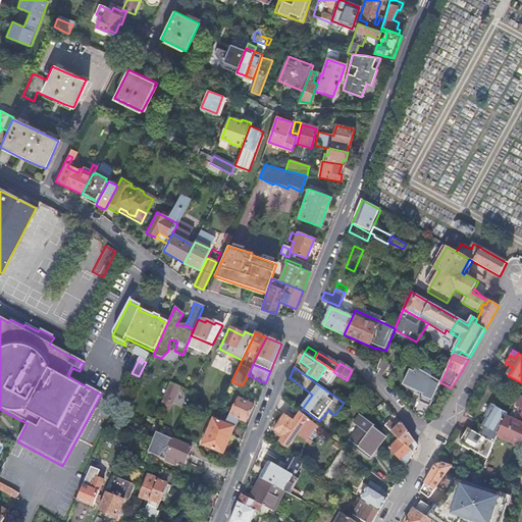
[(170,383),(167,392),(159,410),(169,414),(181,388),(170,383)]
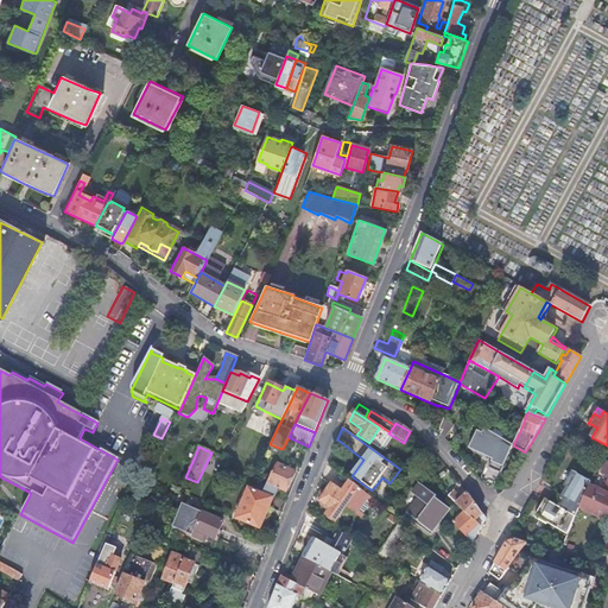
[(581,508),(607,521),(607,518),(607,462),(602,474),(607,476),(607,493),(591,486),(581,508)]
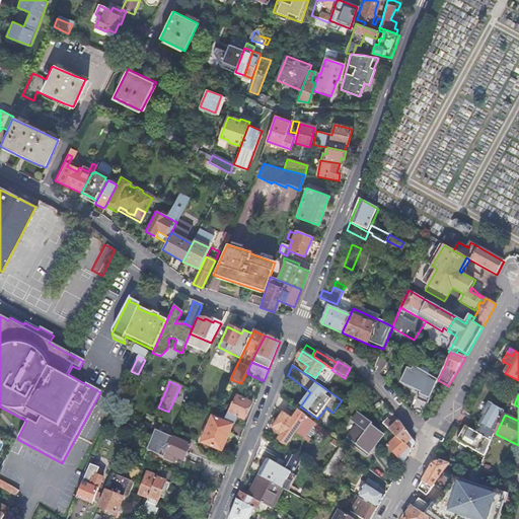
[(223,421),(228,424),(229,424),(230,424),(234,416),(243,420),(251,403),(235,396),(226,415),(223,421)]
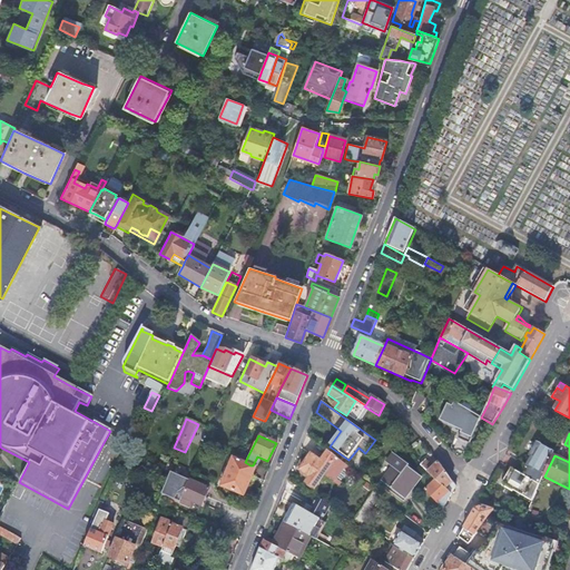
[(544,477),(554,455),(556,452),(539,443),(530,457),(532,458),(527,469),(522,475),(540,485),(544,477)]
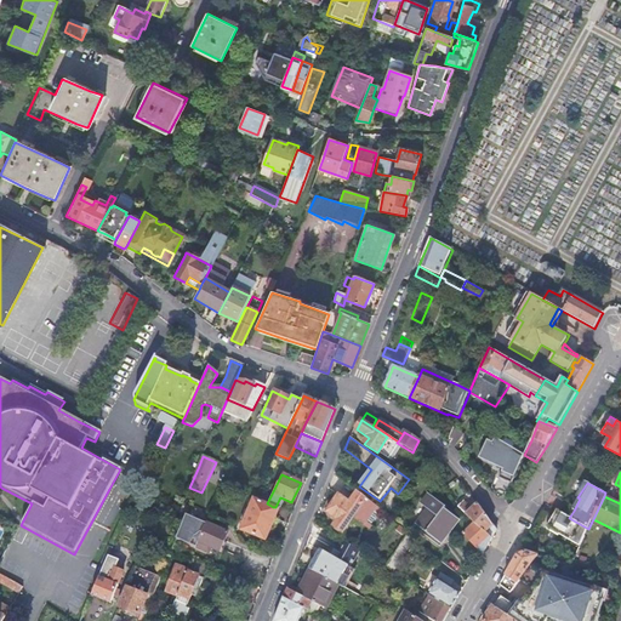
[(258,490),(255,497),(256,497),(267,503),(271,496),(258,490)]
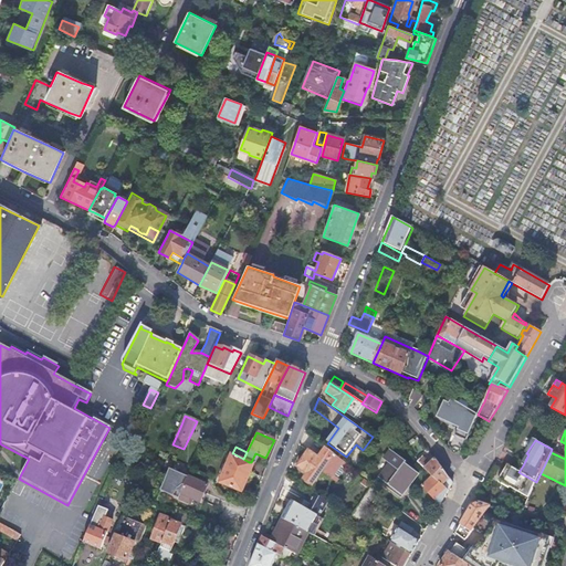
[(334,456),(325,448),(317,458),(308,451),(296,467),(305,474),(302,480),(311,486),(334,456)]
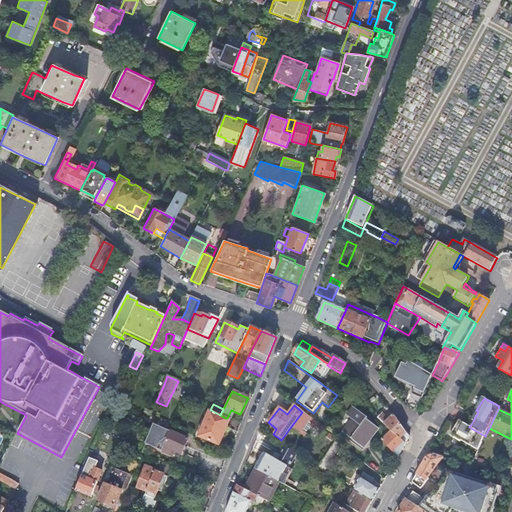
[(206,419),(226,429),(230,420),(227,418),(226,418),(225,418),(220,415),(211,410),(210,411),(209,411),(206,419)]
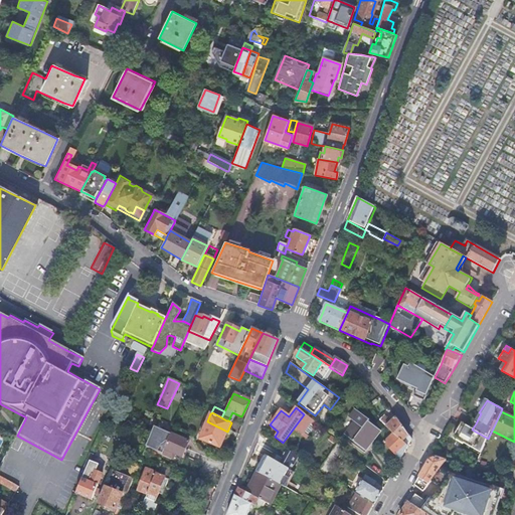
[(352,426),(345,436),(365,452),(380,433),(369,423),(368,425),(354,413),(347,422),(352,426)]
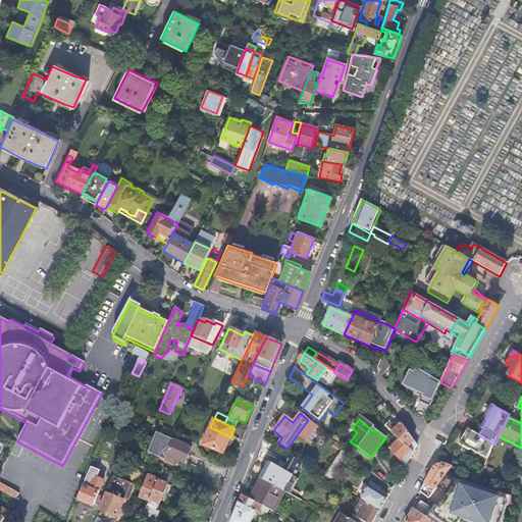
[(400,440),(413,453),(417,447),(401,424),(397,428),(390,422),(385,427),(400,440)]
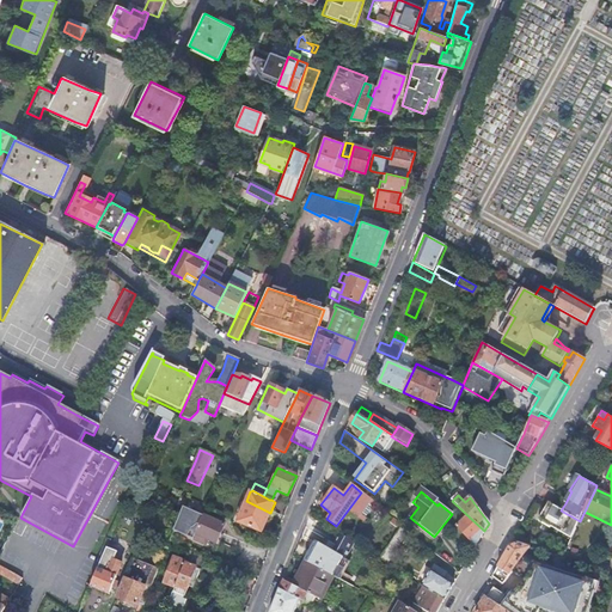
[(178,501),(172,513),(179,516),(197,525),(204,512),(178,501)]
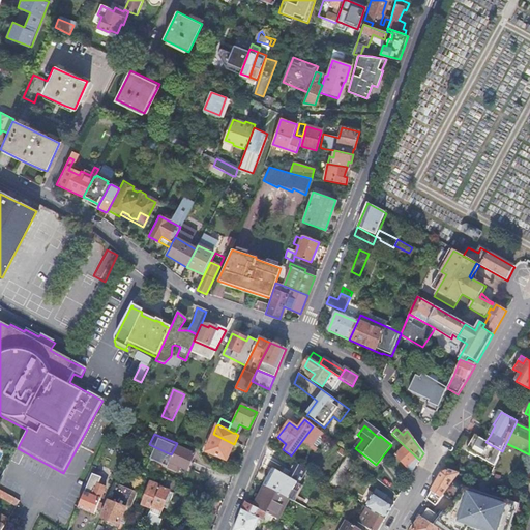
[(213,434),(207,448),(205,453),(227,462),(234,444),(213,434)]
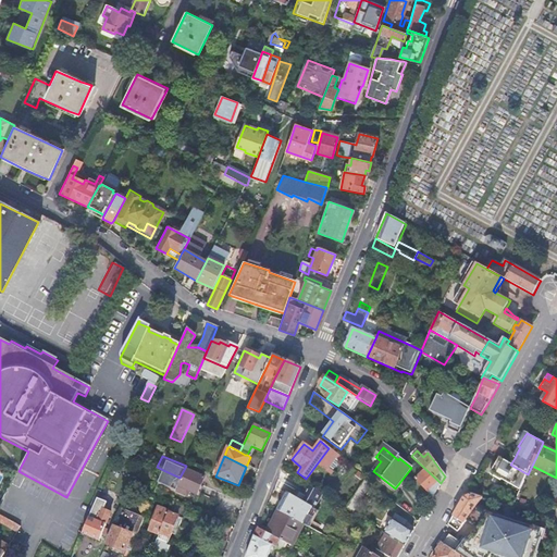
[(494,475),(520,491),(528,474),(510,465),(506,461),(503,467),(497,463),(487,458),(480,471),(490,477),(491,473),(494,475)]
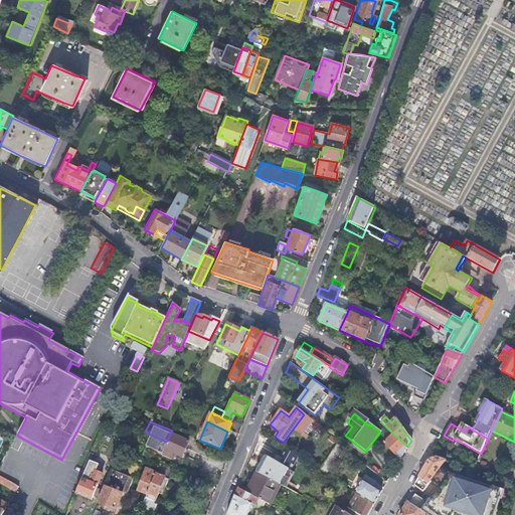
[(384,445),(399,461),(407,447),(394,435),(384,445)]
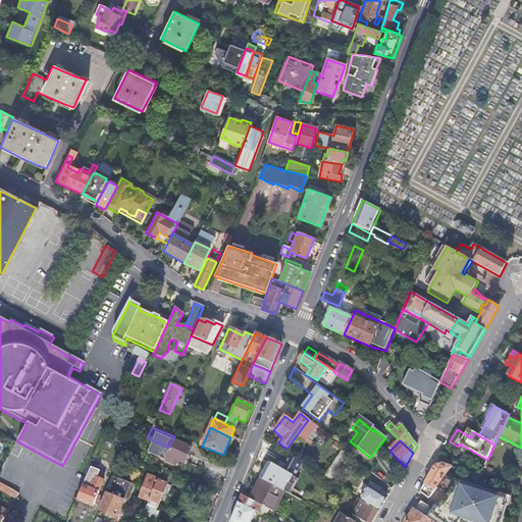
[(170,449),(166,460),(173,464),(175,461),(185,465),(191,449),(173,441),(170,449)]
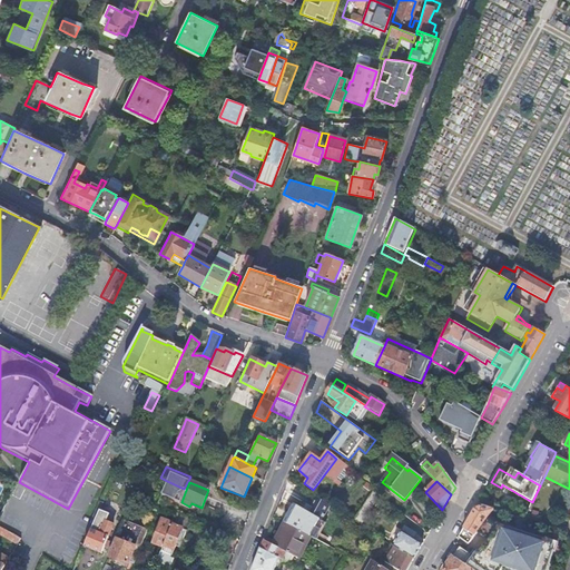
[(360,498),(366,501),(372,492),(372,491),(366,488),(360,498)]
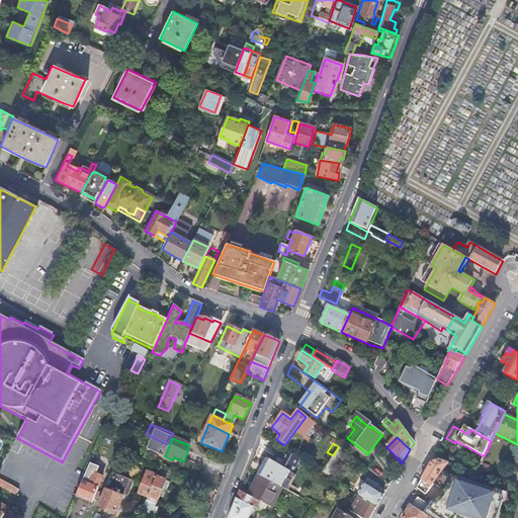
[(326,478),(343,450),(338,447),(333,455),(321,475),(326,478)]
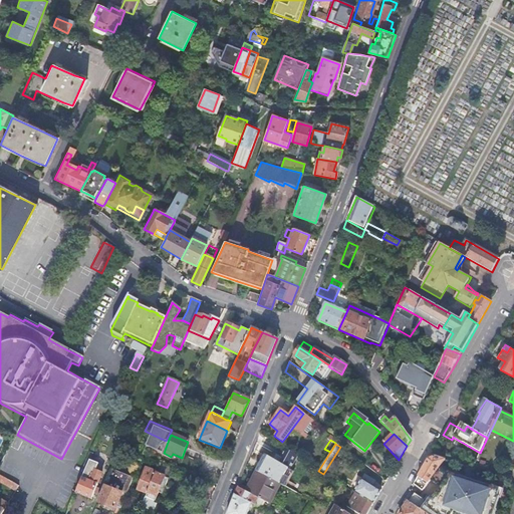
[(270,459),(286,469),(289,470),(298,458),(285,449),(279,457),(274,453),(270,459)]
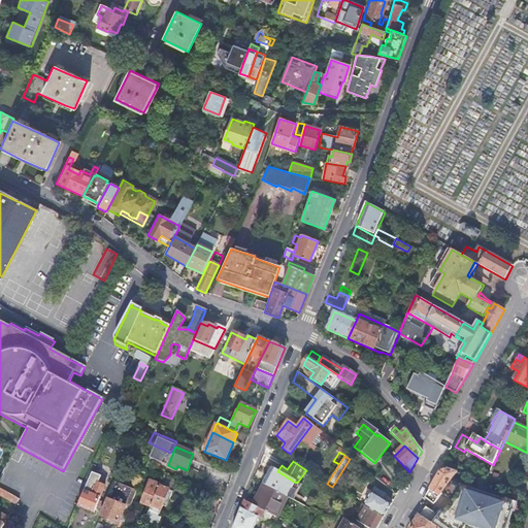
[(264,484),(265,485),(283,495),(288,488),(290,489),(294,482),(277,471),(273,468),(264,484)]
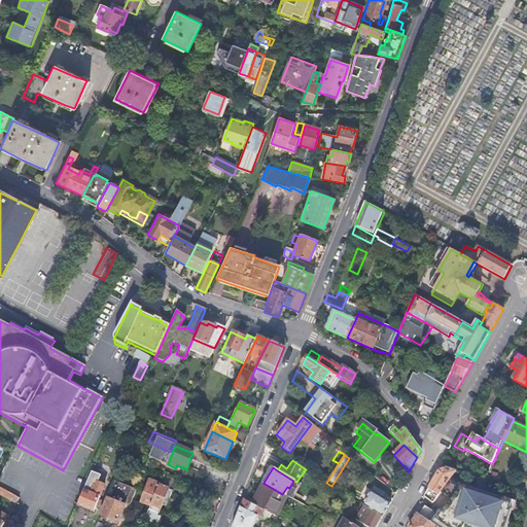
[(433,504),(436,499),(442,493),(449,481),(451,479),(455,471),(447,468),(438,472),(428,490),(424,497),(433,504)]
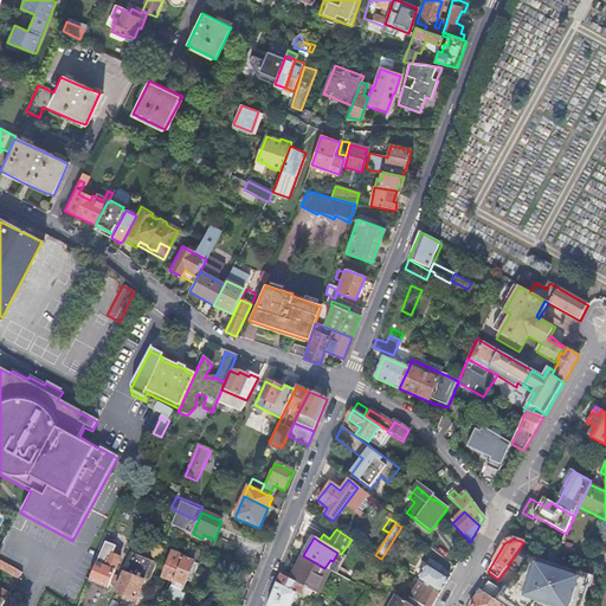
[(114,547),(104,543),(101,553),(97,559),(95,565),(92,571),(90,577),(88,581),(107,590),(118,560),(110,556),(114,547)]
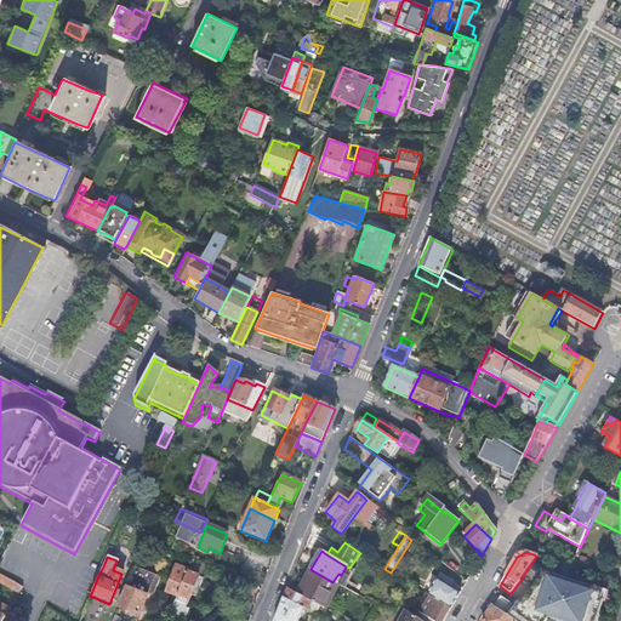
[(176,598),(174,605),(186,609),(204,568),(192,562),(187,573),(175,568),(164,593),(176,598)]
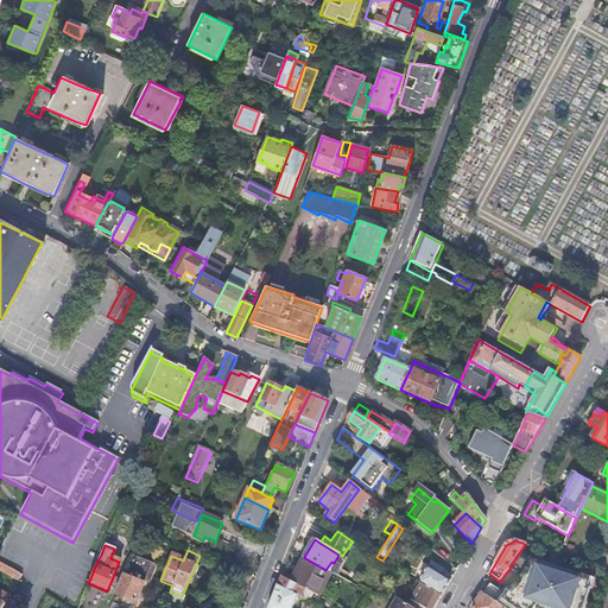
[(520,552),(518,555),(510,569),(520,577),(512,590),(510,588),(505,594),(491,584),(483,595),(488,597),(502,607),(539,607),(540,607),(543,607),(583,607),(589,589),(590,589),(595,578),(584,575),(583,576),(538,562),(538,561),(530,558),(530,559),(520,552)]
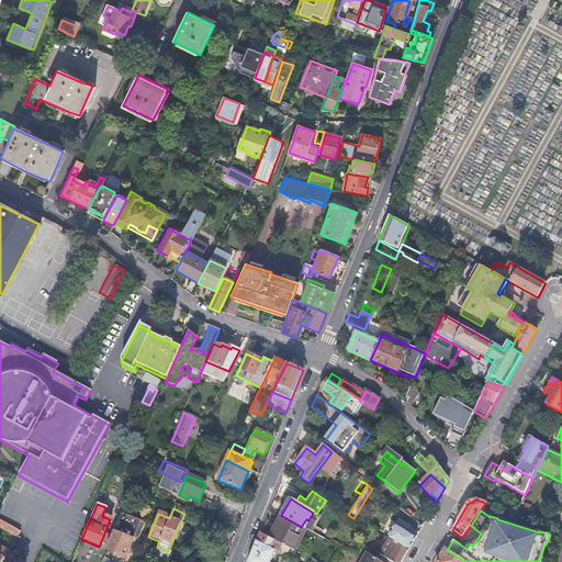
[(144,524),(120,514),(104,549),(124,558),(125,557),(126,554),(130,555),(130,557),(131,558),(144,524)]
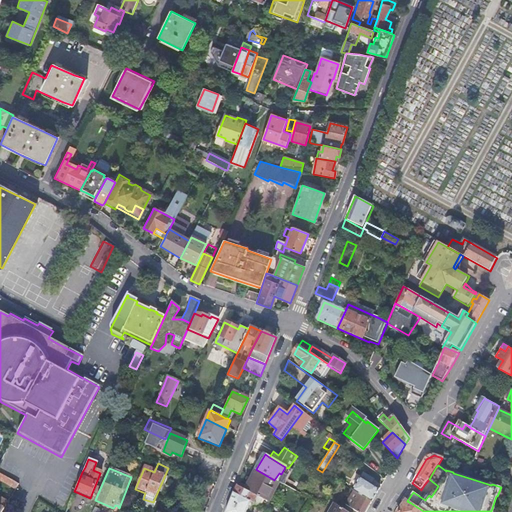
[(246,491),(256,496),(269,503),(280,483),(274,480),(257,470),(246,491)]
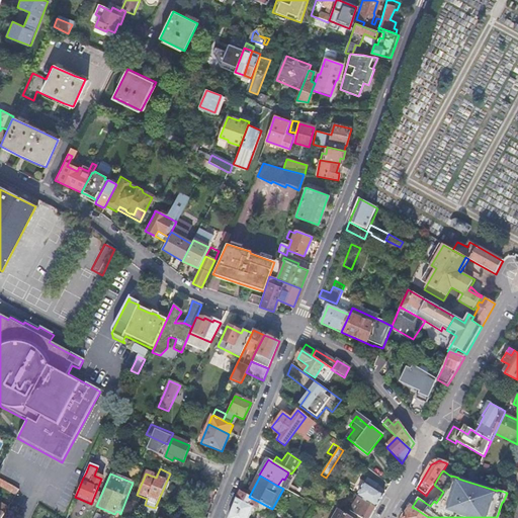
[(16,492),(0,482),(0,489),(13,498),(16,492)]
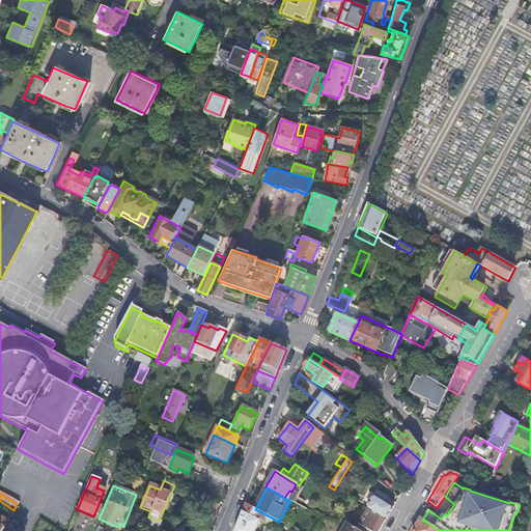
[(359,526),(368,530),(379,530),(393,508),(373,497),(366,509),(367,511),(359,526)]
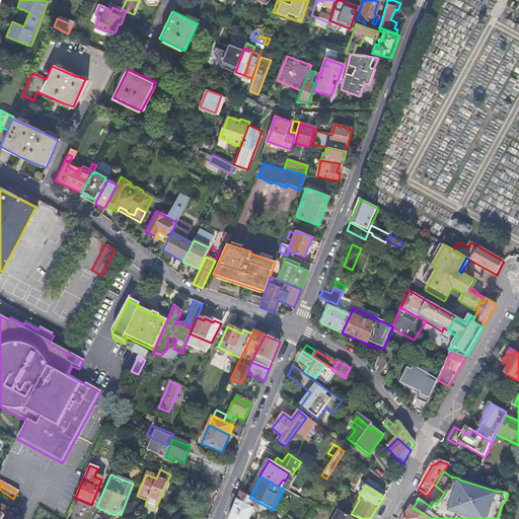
[(239,493),(236,501),(256,510),(260,503),(249,498),(241,493),(239,493)]
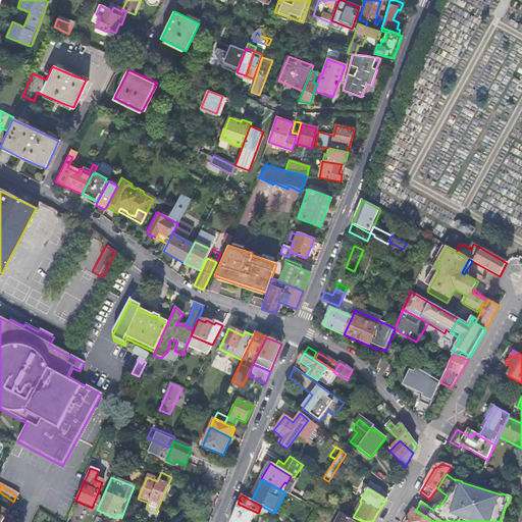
[(253,521),(258,513),(238,504),(229,521),(253,521)]
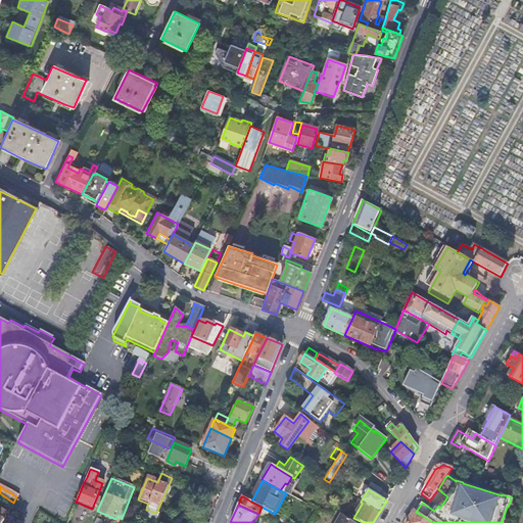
[(57,522),(53,520),(38,510),(31,522),(57,522)]
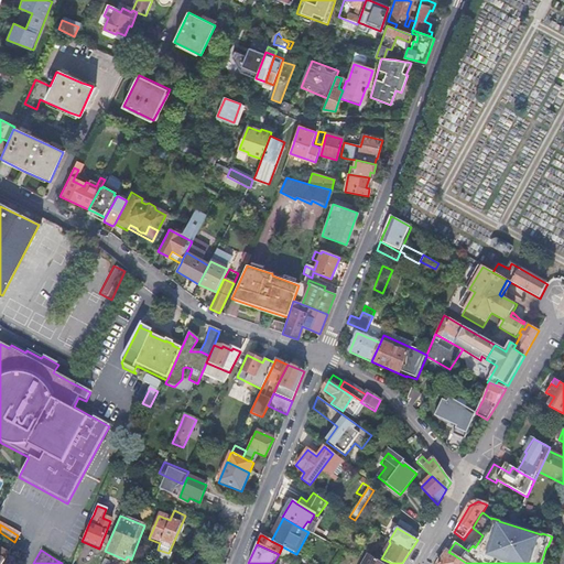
[(466,563),(453,554),(448,552),(440,563),(466,563)]
